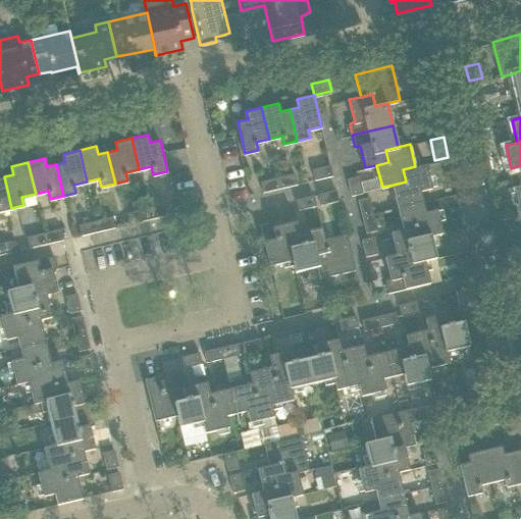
[(315,178),(332,174),(330,163),(312,167),(315,178)]
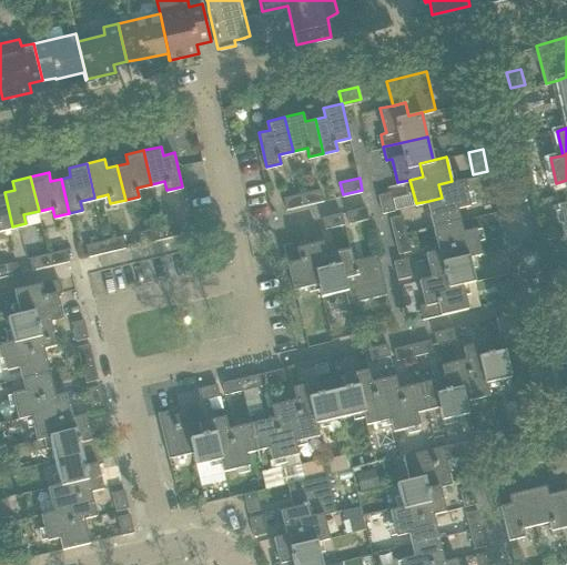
[(428,201),(434,224),(461,218),(457,207),(471,203),(464,178),(452,181),(438,184),(442,198),(428,201)]
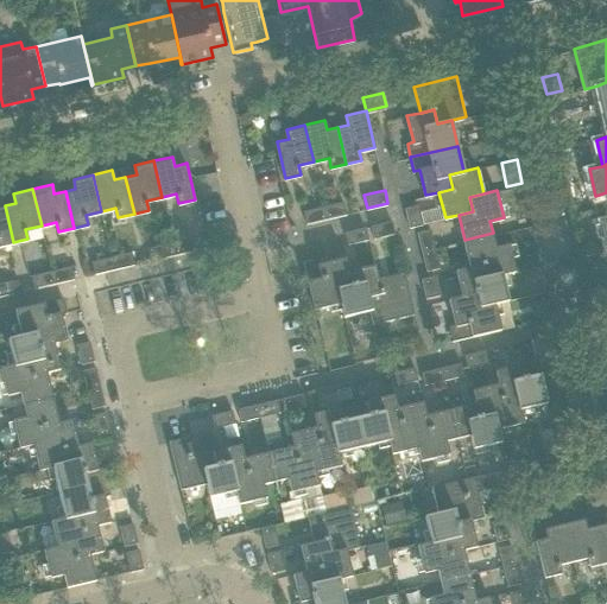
[(323,204),(327,217),(347,213),(343,199),(323,204)]
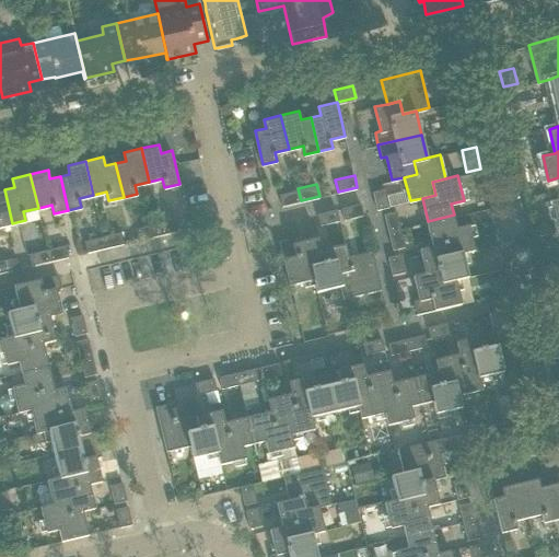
[(377,209),(389,206),(385,187),(373,190),(377,209)]
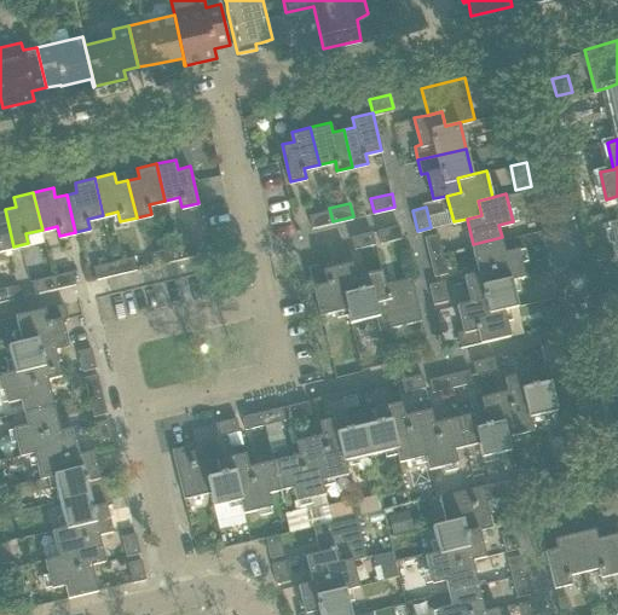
[(312,226),(333,221),(329,208),(310,213),(312,226)]
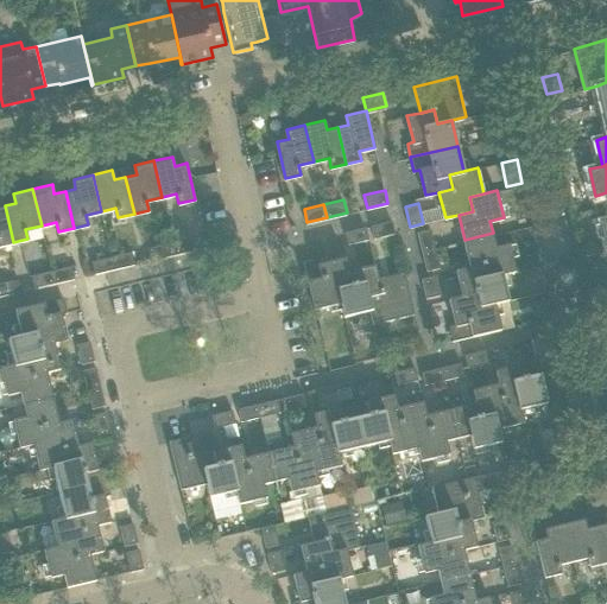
[(0,245),(13,242),(5,205),(0,207),(0,245)]
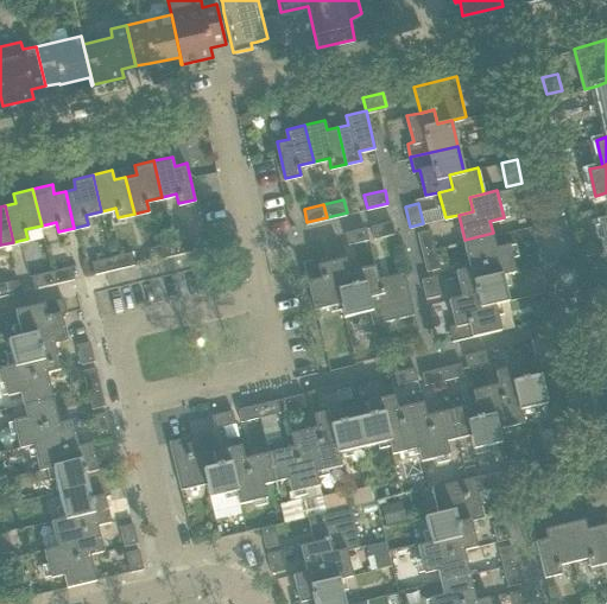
[(394,231),(391,218),(372,223),(374,236),(394,231)]
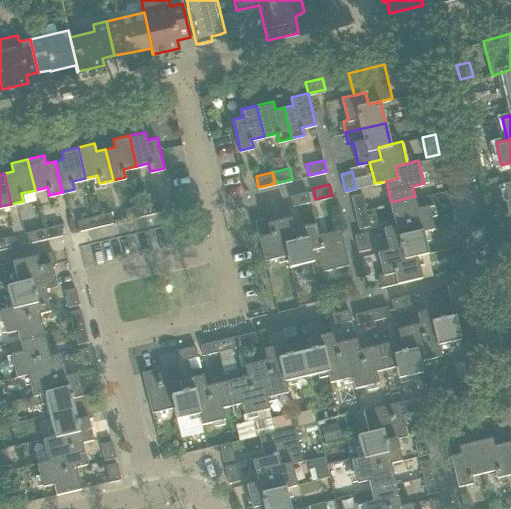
[(308,190),(291,194),(293,205),(310,200),(308,190)]
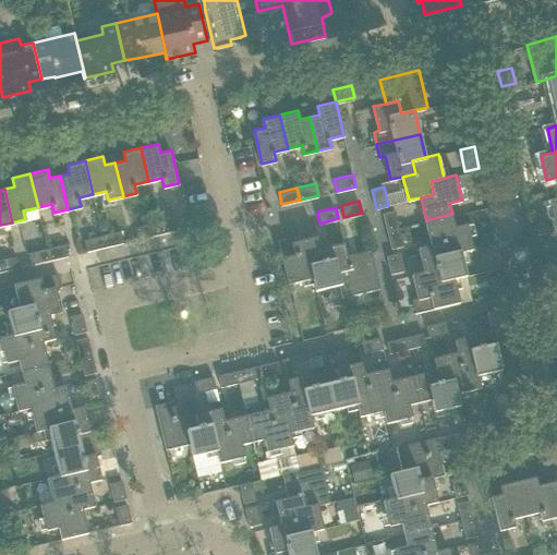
[(388,229),(399,227),(396,208),(384,212),(388,229)]
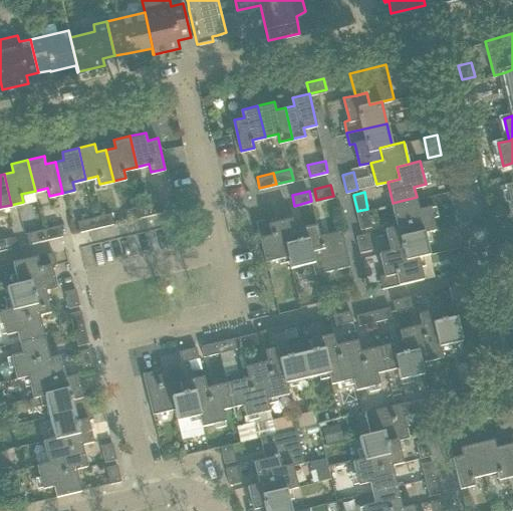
[(393,203),(398,225),(410,222),(413,234),(425,231),(436,228),(431,205),(419,208),(417,197),(393,203)]
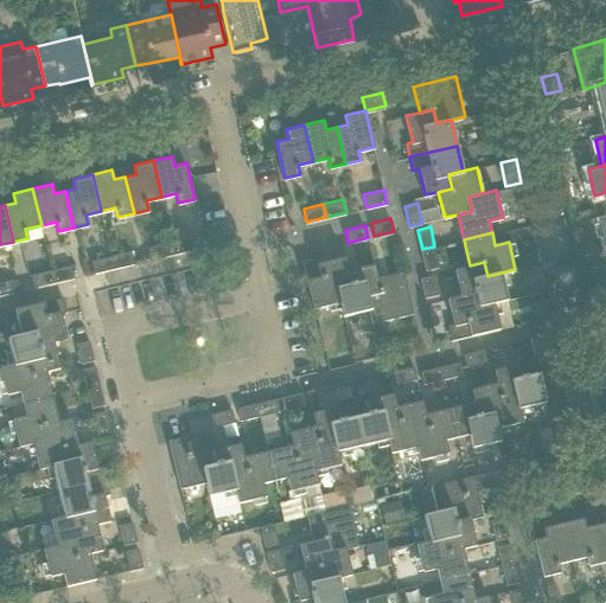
[(172,241),(174,254),(195,249),(191,236),(172,241)]
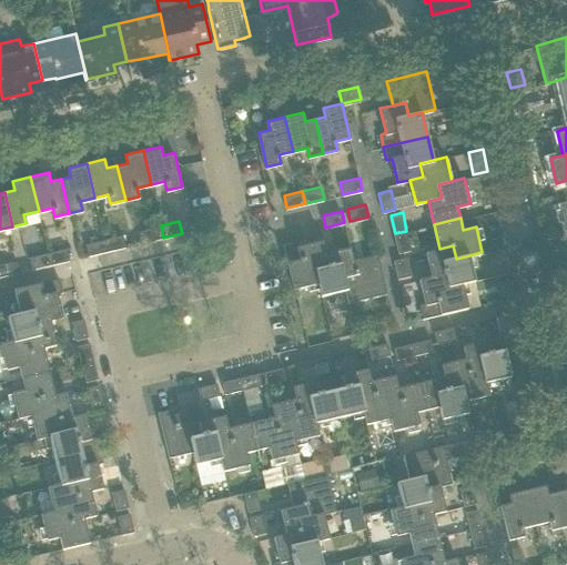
[(163,238),(161,225),(142,230),(145,242),(163,238)]
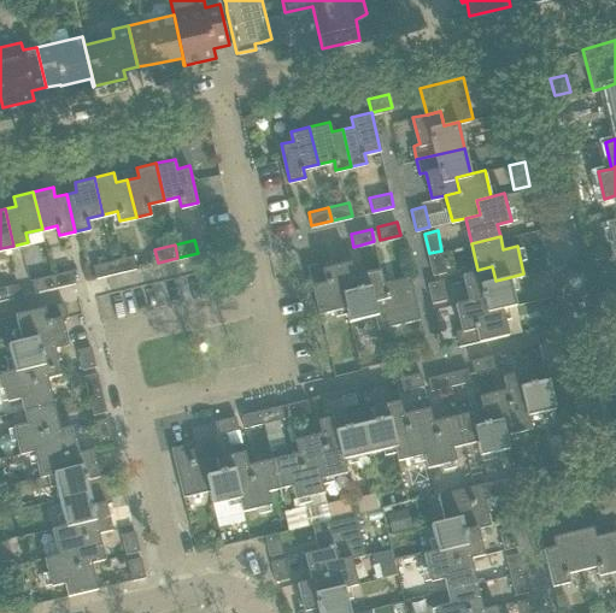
[(441,251),(429,253),(433,273),(446,270),(441,251)]
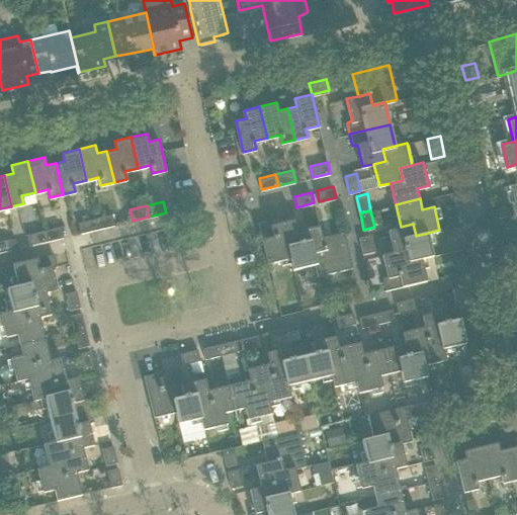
[(95,218),(98,229),(114,225),(112,213),(95,218)]
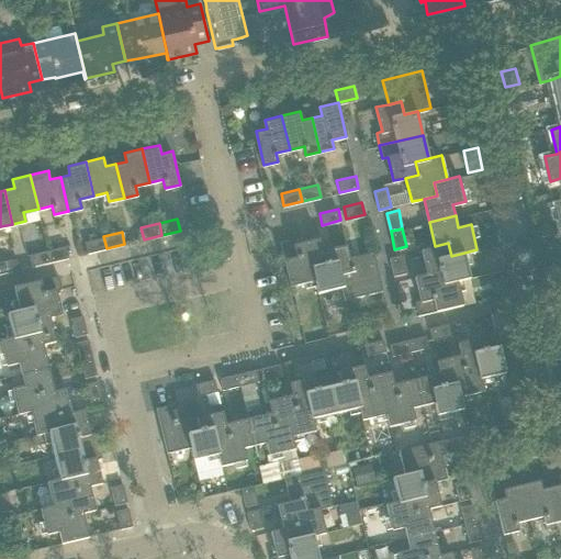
[(107,248),(103,236),(85,241),(88,253),(107,248)]
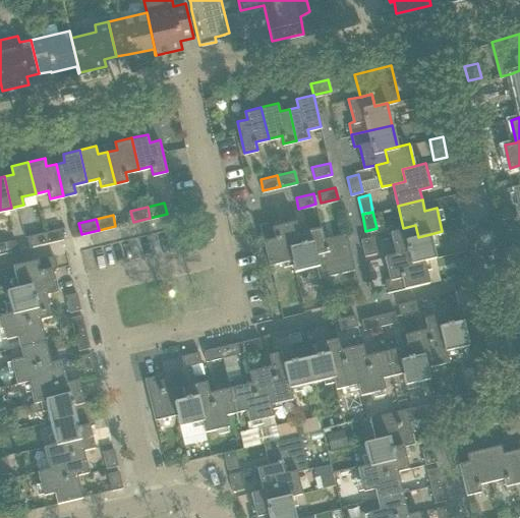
[(289,246),(302,243),(299,231),(296,220),(274,225),(273,220),(260,223),(270,265),(292,259),(289,246)]
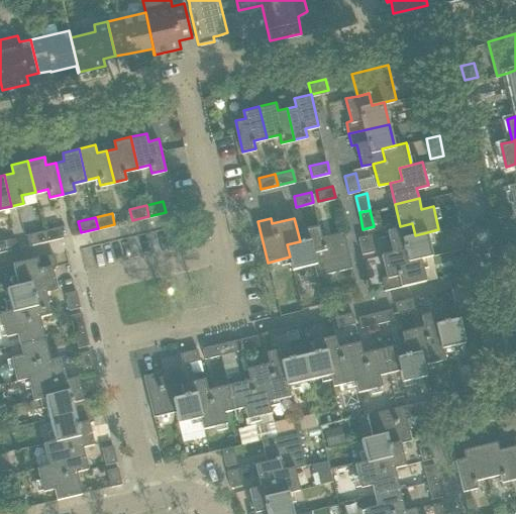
[(389,228),(394,250),(406,247),(409,260),(420,257),(432,253),(427,232),(415,235),(412,223),(400,226),(389,228)]
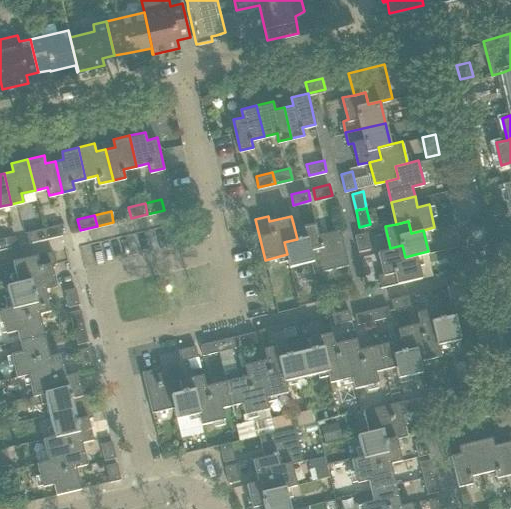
[(287,254),(289,266),(312,260),(309,249),(321,246),(318,233),(315,222),(294,227),(297,239),(284,242),(287,254)]
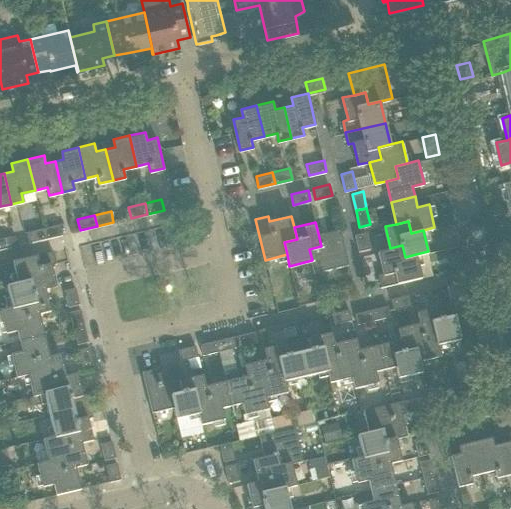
[(46,238),(63,234),(60,223),(43,227),(46,238)]
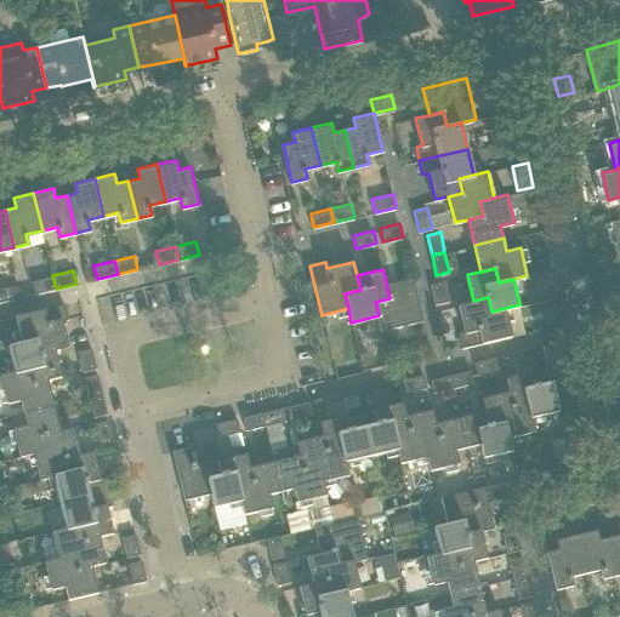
[(56,289),(52,275),(33,280),(35,293),(56,289)]
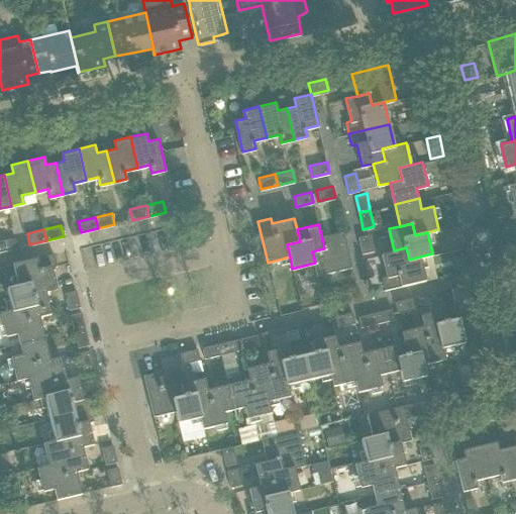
[(343,230),(321,235),(324,248),(312,251),(315,263),(317,275),(351,267),(343,230)]
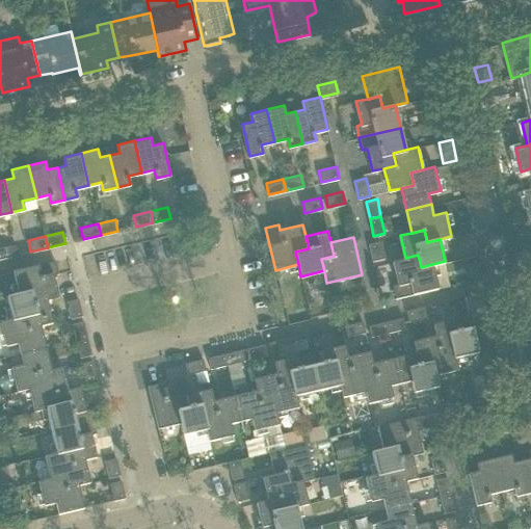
[(373,260),(385,258),(380,240),(369,242),(373,260)]
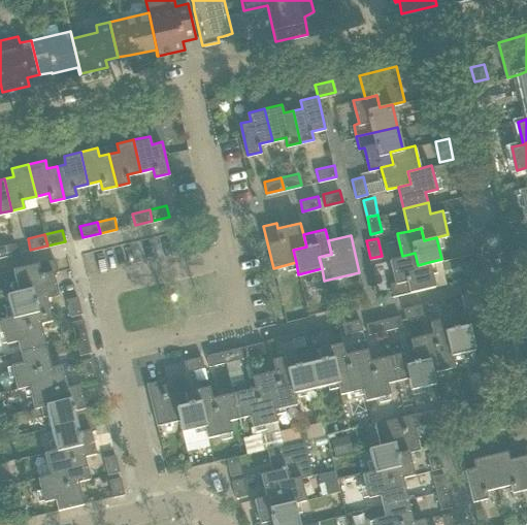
[(0,256),(12,254),(9,242),(0,244),(0,256)]
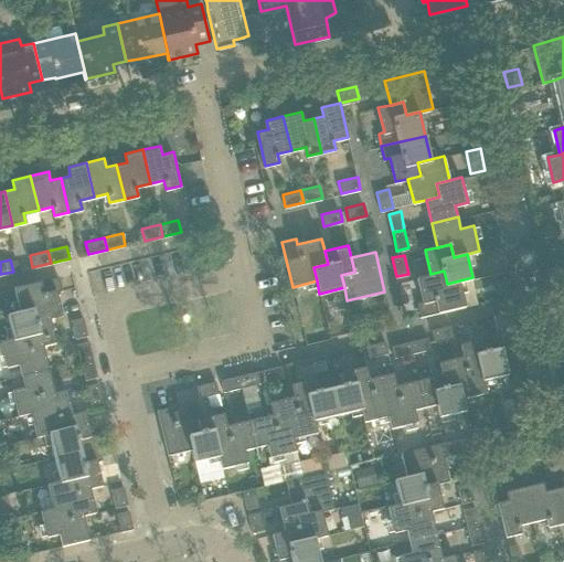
[(466,305),(459,281),(447,284),(444,271),(431,274),(418,277),(424,300),(417,301),(421,316),(466,305)]
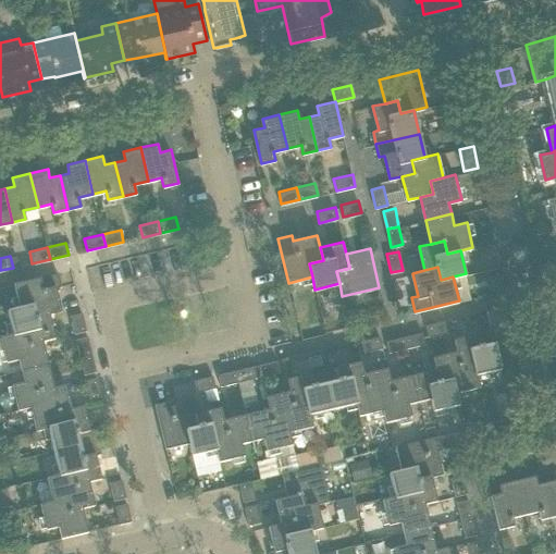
[(58,272),(14,282),(20,306),(33,303),(36,317),(49,314),(62,310),(57,286),(61,285),(61,284),(58,272)]
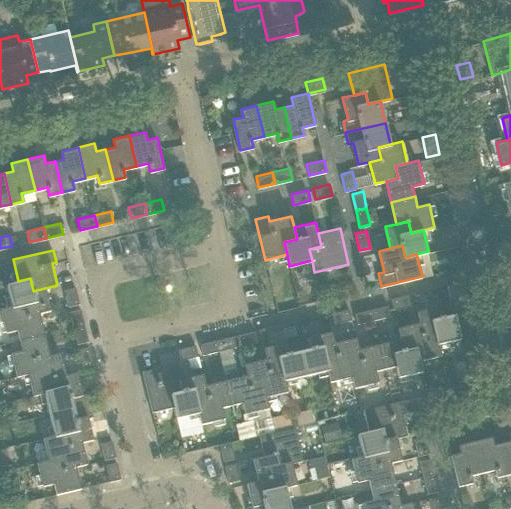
[(18,281),(7,283),(12,305),(24,302),(27,314),(39,312),(50,309),(45,288),(33,291),(30,278),(18,281)]
